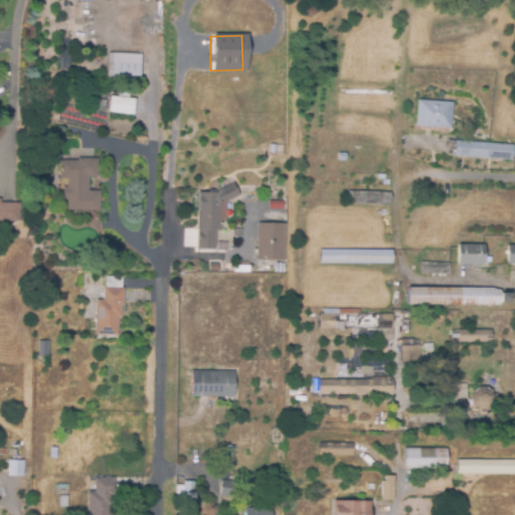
[(139,84),(105,82),(107,53),(140,55),(139,84)]
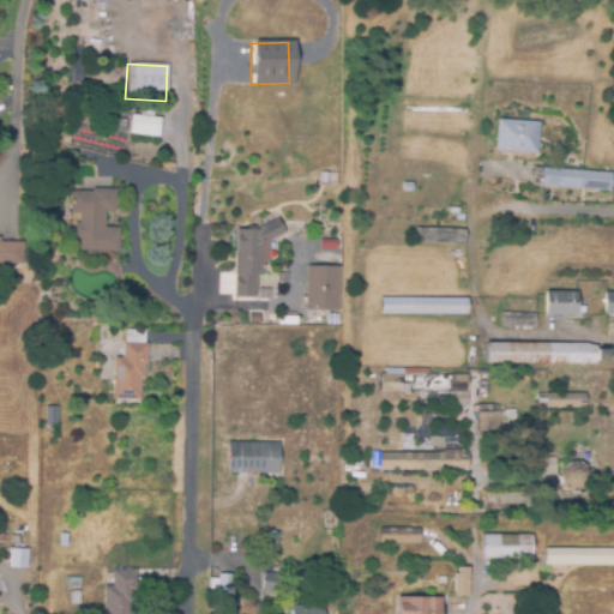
[(157,138),(128,134),(131,115),(160,119),(157,138)]
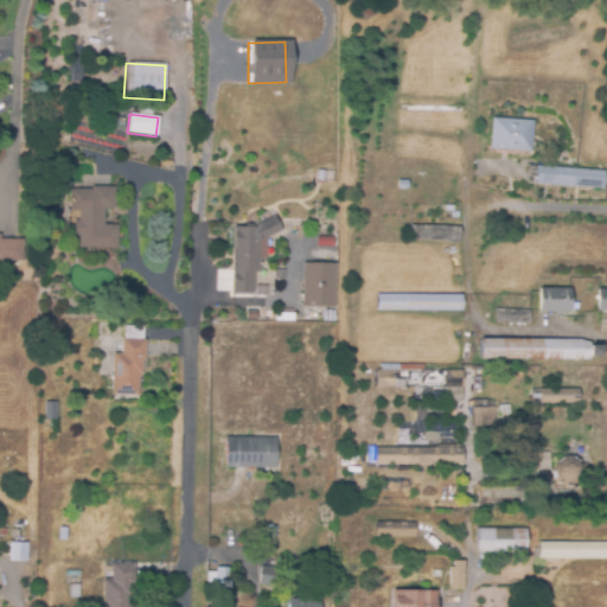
[(535,119),(531,152),(490,147),(493,115),(535,119)]
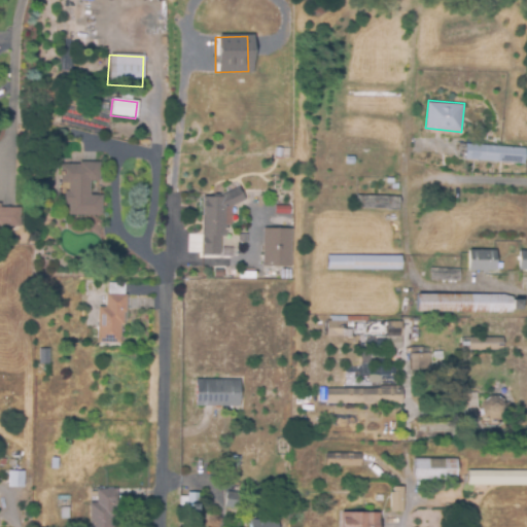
[(522,164),(463,160),(464,144),(523,148),(522,164)]
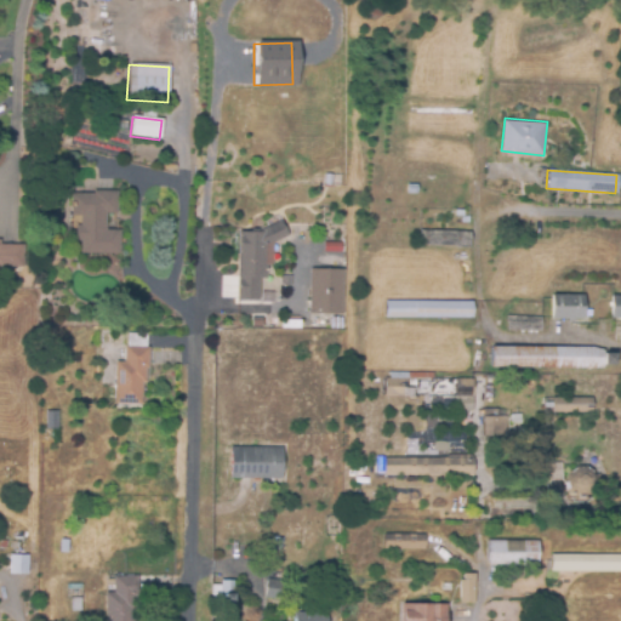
[(119,256),(79,255),(79,243),(74,243),(74,226),(79,226),(79,217),(70,217),(70,194),(92,194),(92,191),(117,191),(117,214),(104,214),(104,232),(119,232),(119,256)]
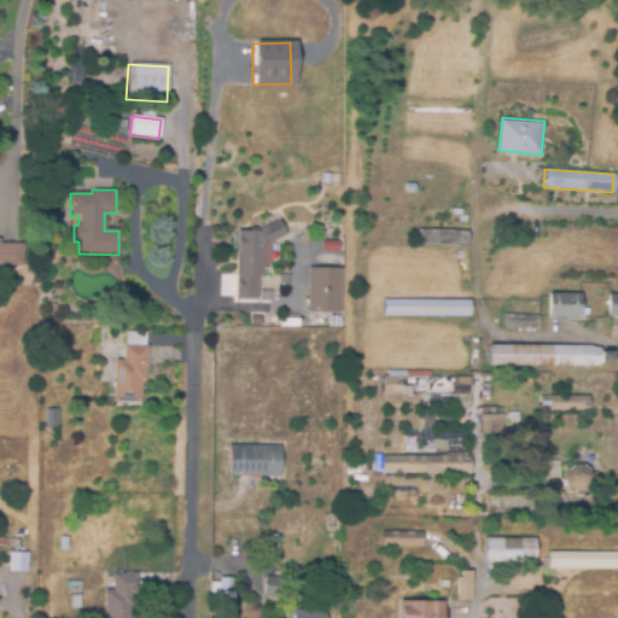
[(257,280),(257,303),(237,303),(237,234),(279,221),(285,238),(270,243),(270,267),(264,267),(264,280),(257,280)]
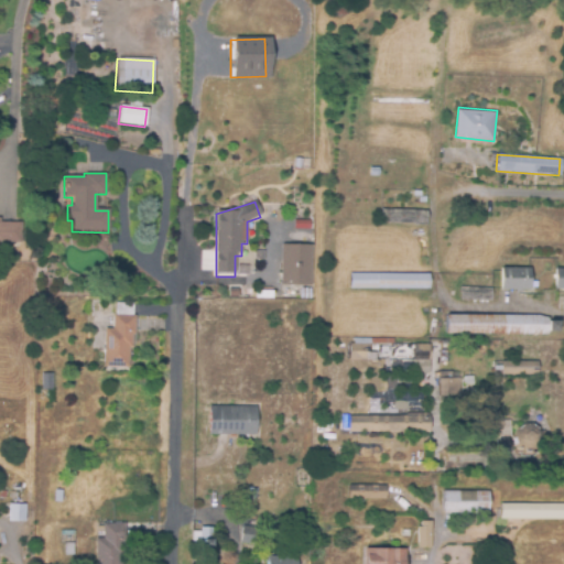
[(381,207),(423,207),(423,221),(381,221),(381,207)]
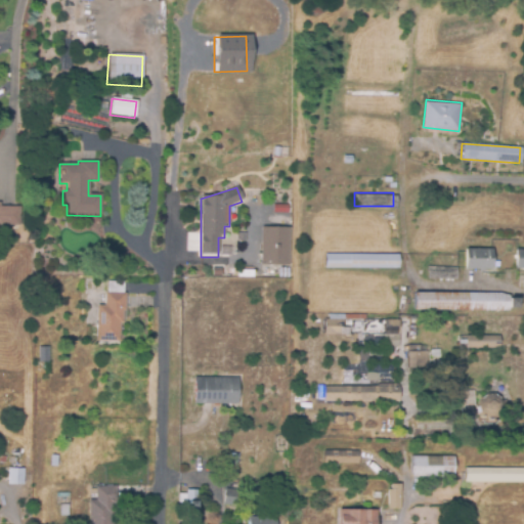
[(18,226),(0,226),(0,208),(19,208),(18,226)]
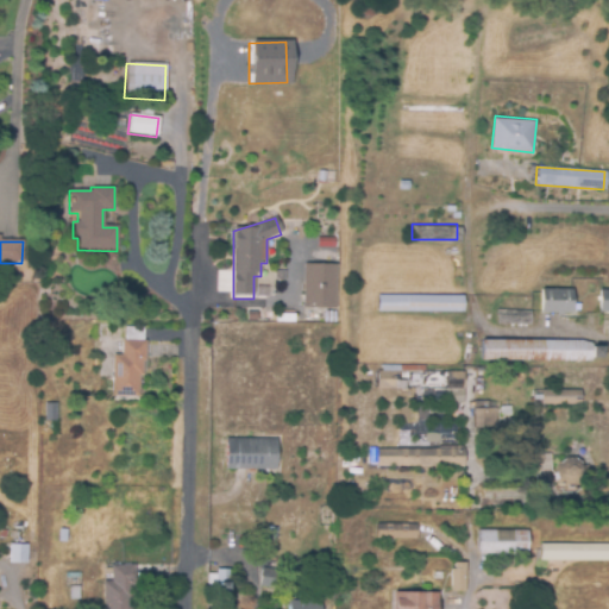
[(333,309),(301,309),(302,265),(334,265),(333,309)]
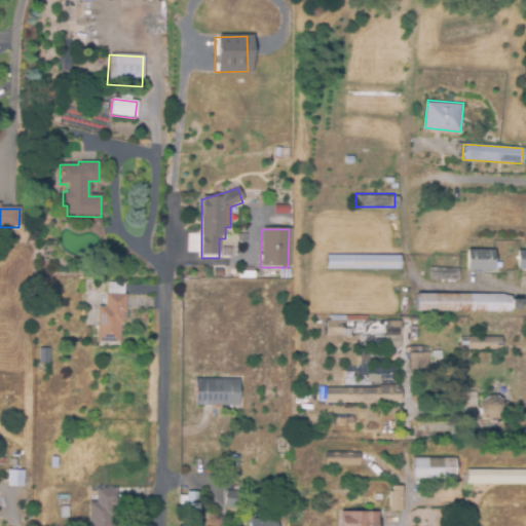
[(493,270),(466,270),(466,251),(493,251),(493,270)]
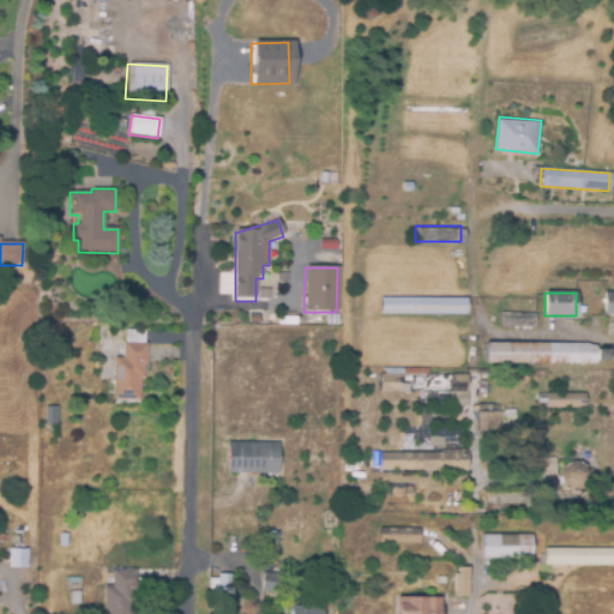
[(613,317),(603,317),(603,293),(613,293),(613,317)]
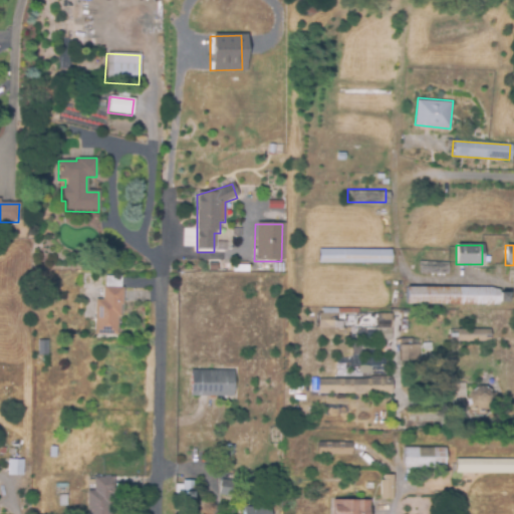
[(389,264),(318,264),(318,251),(389,251),(389,264)]
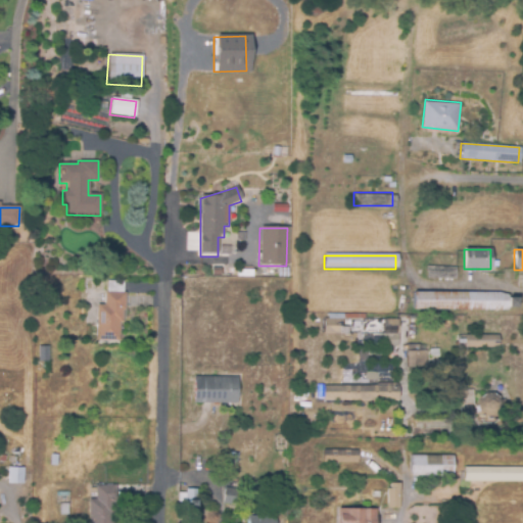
[(455,280),(425,279),(425,267),(455,268),(455,280)]
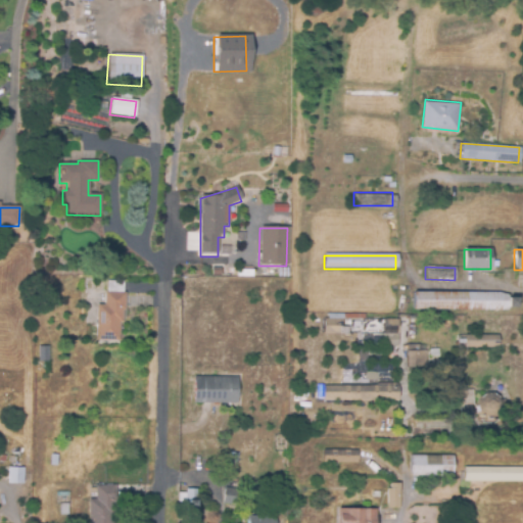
[(285,279),(266,279),(266,272),(277,273),(277,269),(285,269),(285,279)]
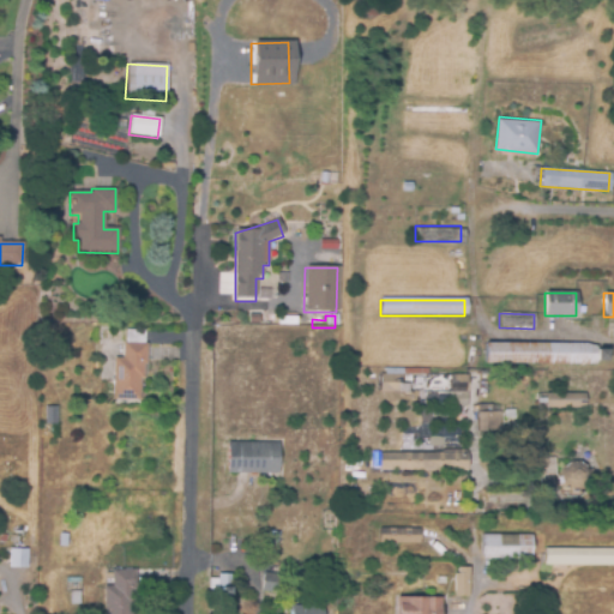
[(296,319),(296,329),(276,329),(276,319),(296,319)]
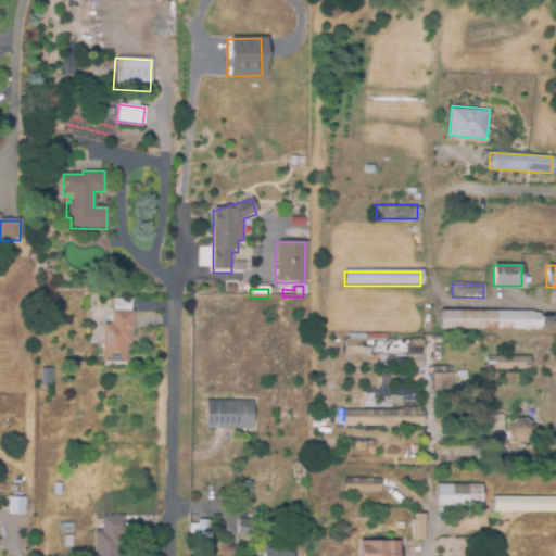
[(126,364),(102,364),(102,325),(111,325),(111,312),(113,312),(113,298),(130,299),(130,312),(133,312),(133,331),(129,331),(129,344),(127,344),(126,364)]
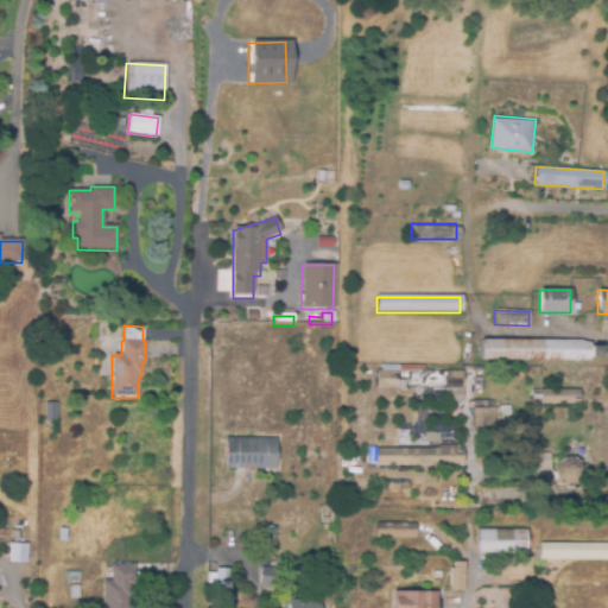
[(480,361),(480,340),(601,339),(602,360),(480,361)]
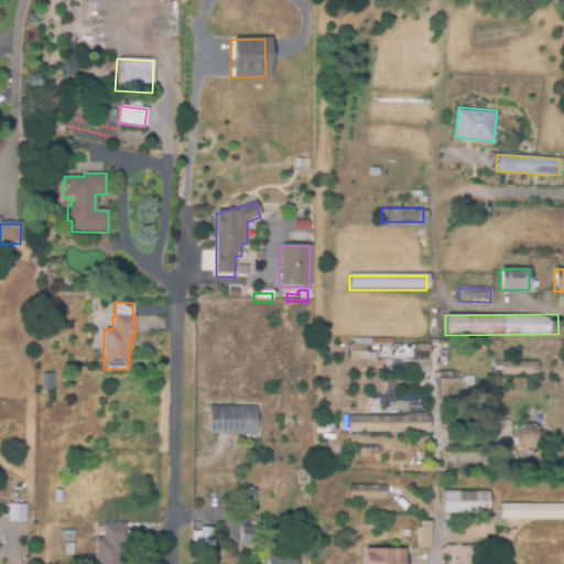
[(412,375),(412,360),(349,361),(348,345),(369,345),(369,339),(392,339),(392,346),(426,346),(427,375),(412,375)]
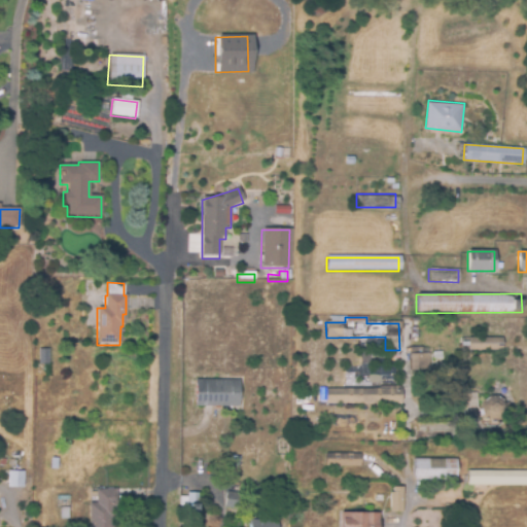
[(466,351),(466,338),(502,338),(502,351),(466,351)]
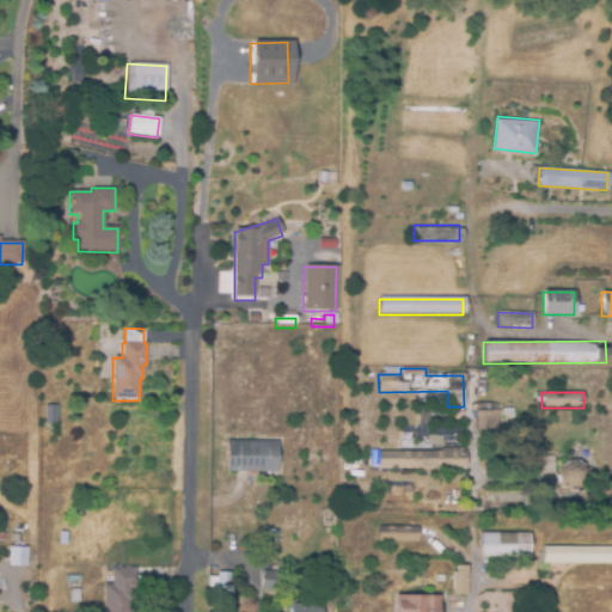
[(499,432),(473,432),(473,404),(490,404),(490,411),(499,411),(499,432)]
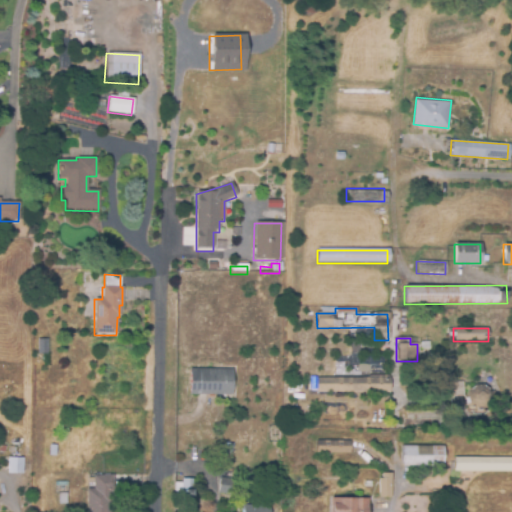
[(38,356),(37,340),(47,339),(48,355),(38,356)]
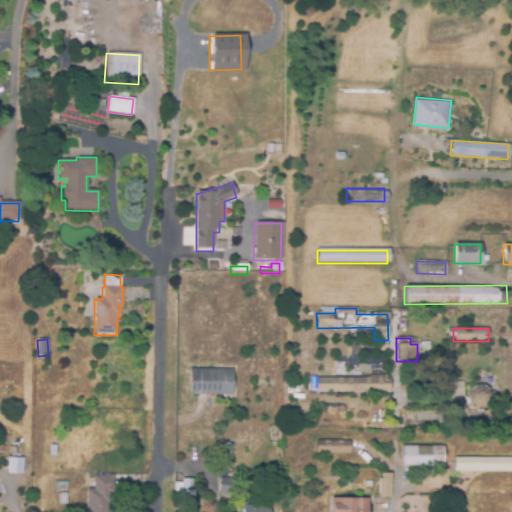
[(419,350),(419,342),(429,342),(429,350),(419,350)]
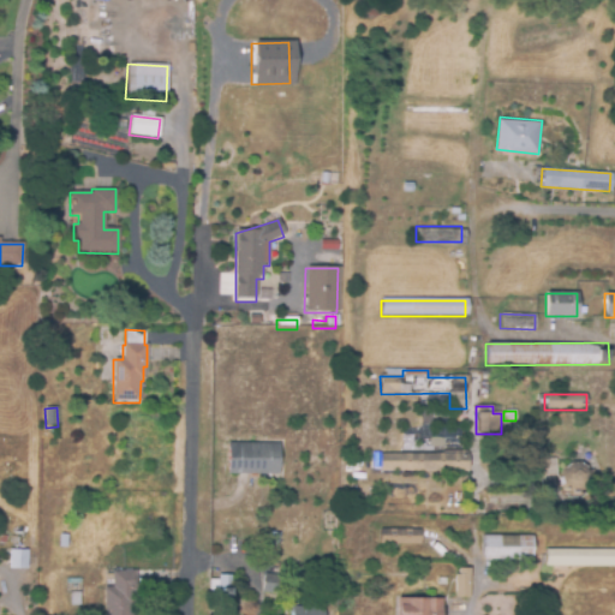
[(278,476),(226,475),(226,443),(279,445),(278,476)]
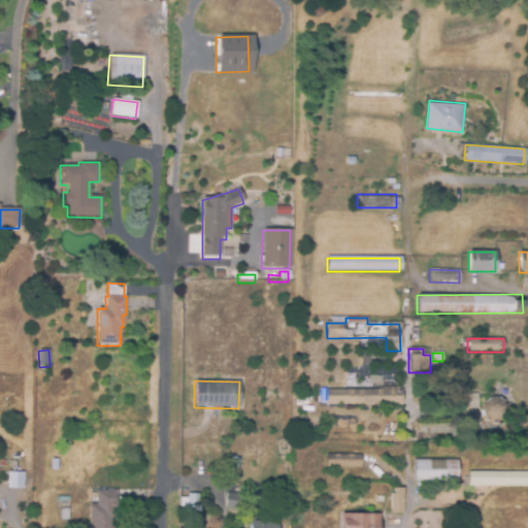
[(401,405),(326,405),(326,390),(401,390),(401,405)]
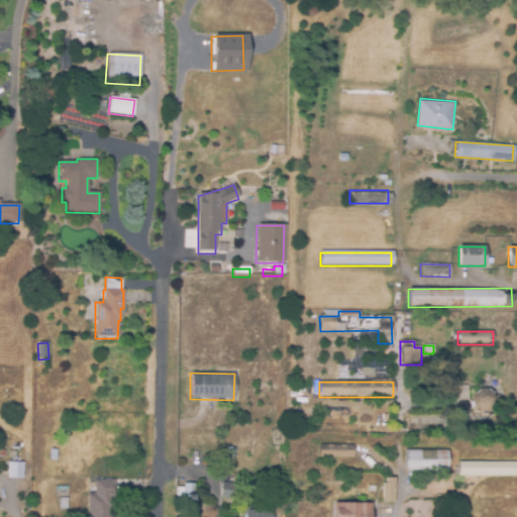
[(485,413),(482,413),(478,412),(475,410),(472,407),(470,404),(470,400),(470,396),(471,393),(473,389),(476,387),(480,386),(484,385),(487,386),(491,387),(494,390),(496,393),(497,396),(497,399),(496,404),(495,407),(492,410),(489,412),(485,413)]
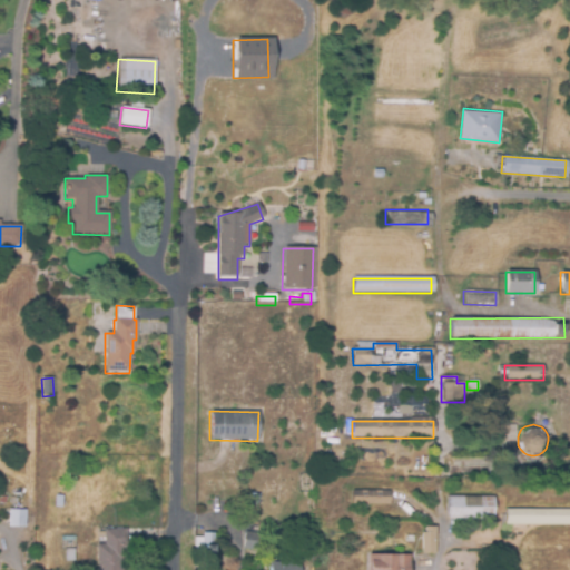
[(491,443),(491,426),(514,425),(516,442),(491,443)]
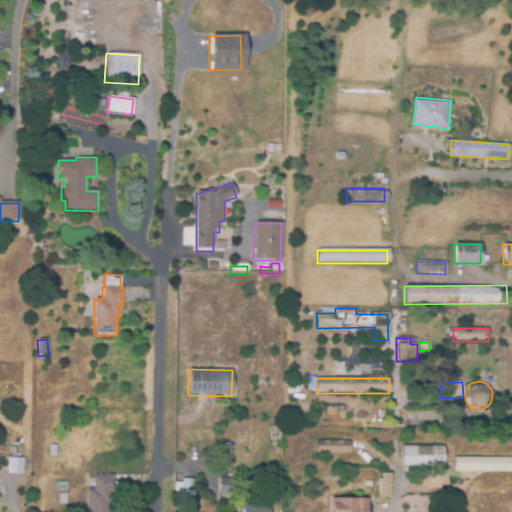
[(349,455),(314,454),(315,440),(349,441),(349,455)]
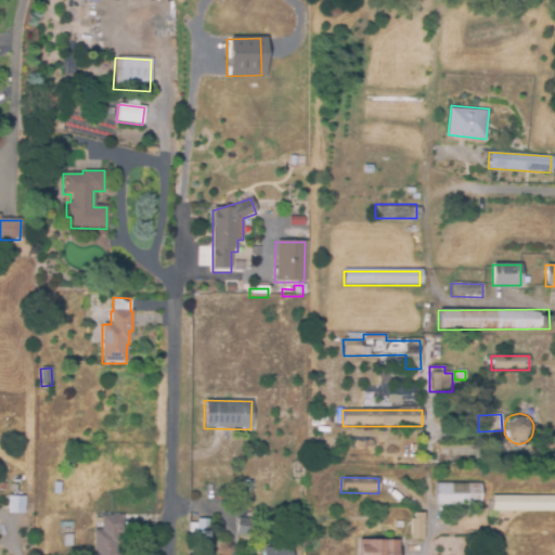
[(253,493),(243,492),(243,481),(253,481),(253,493)]
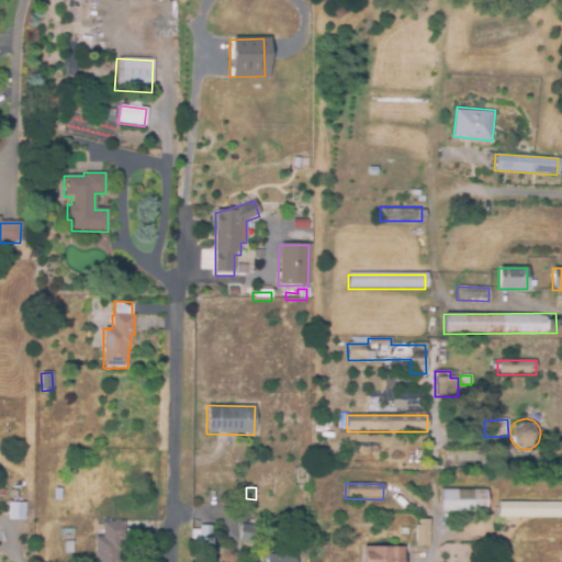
[(486,513),(439,513),(439,490),(486,490),(486,513)]
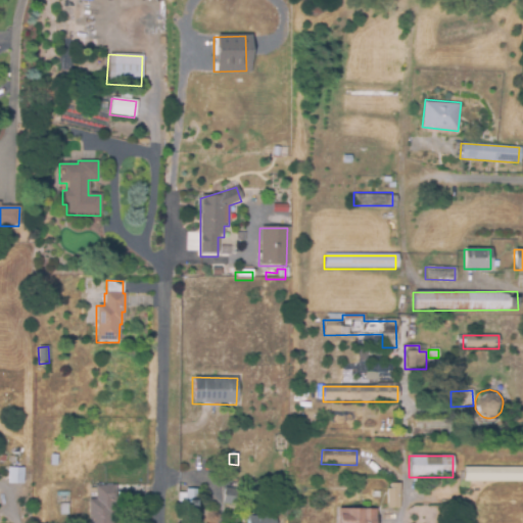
[(24,486),(7,485),(7,468),(24,469),(24,486)]
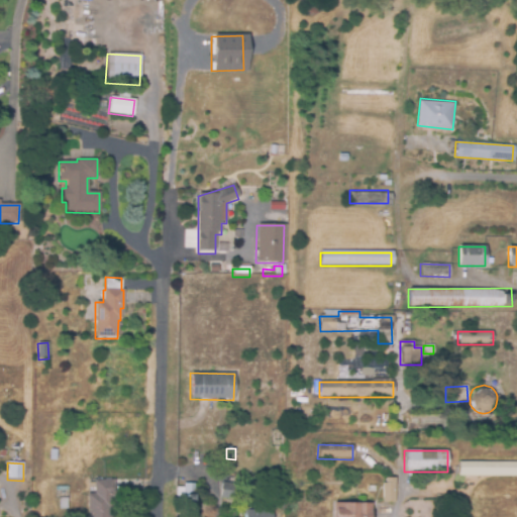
[(516,477),(457,477),(457,462),(516,462),(516,477)]
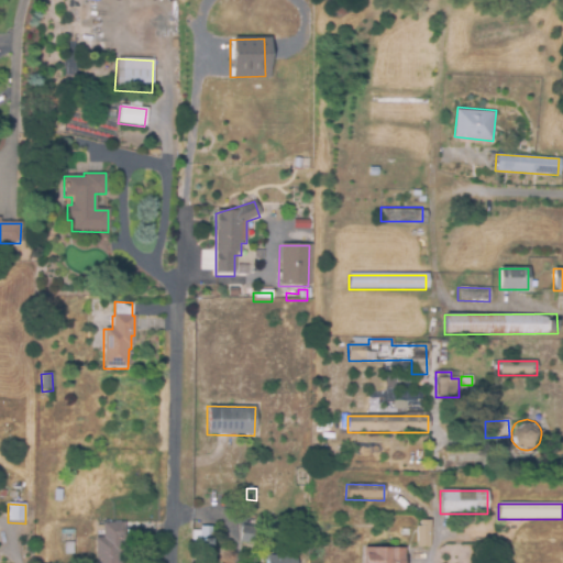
[(429,549),(416,549),(416,527),(418,527),(418,521),(429,521),(429,549)]
